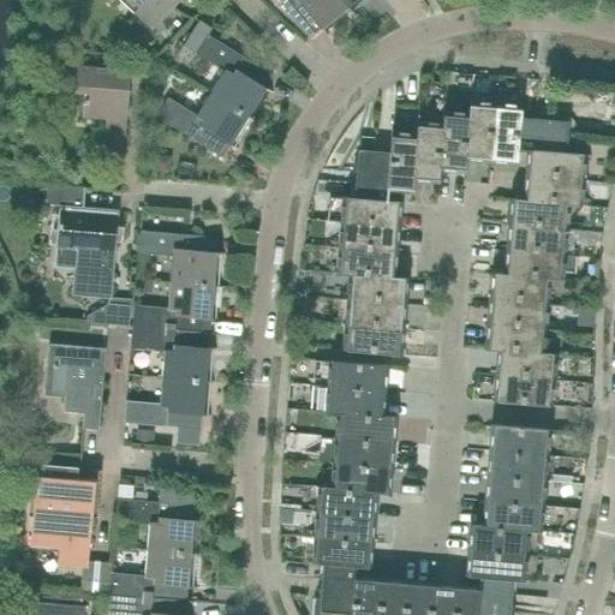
[(127,0),(137,9),(133,13),(150,29),(177,0),(127,0)]
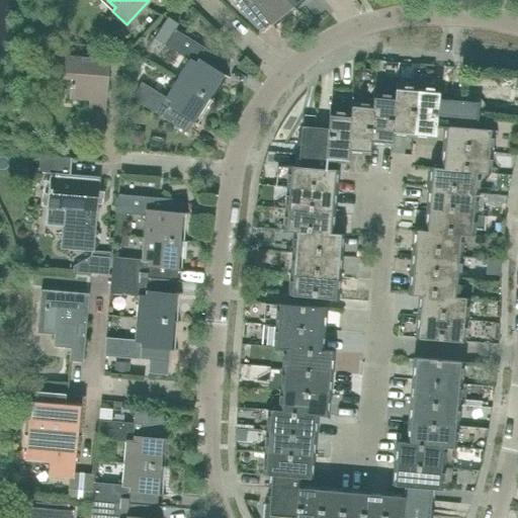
[(286,0),(234,0),(261,31),(270,24),(275,30),(297,12),(286,0)]
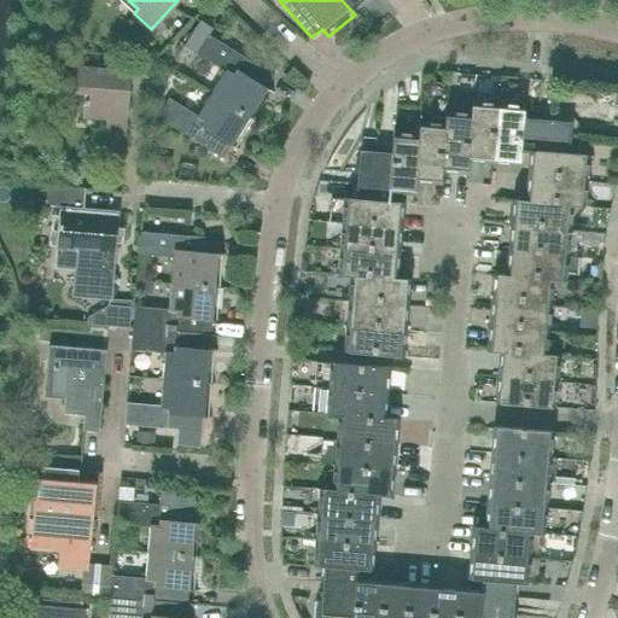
[(342,0),(355,15),(371,0),(342,0)]
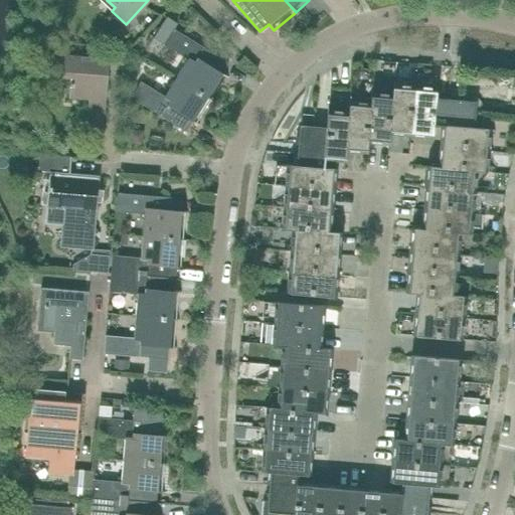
[(173,29),(176,24),(166,18),(153,38),(187,59),(176,78),(213,102),(228,77),(221,73),(228,63),(173,29)]
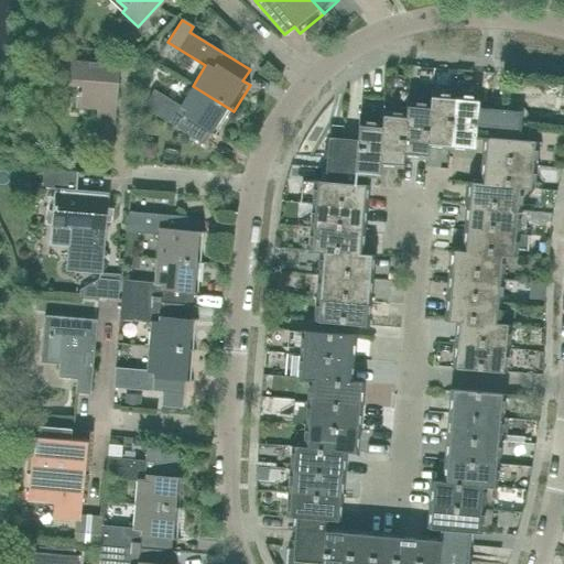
[(112,139),(119,65),(66,61),(64,85),(77,86),(75,107),(97,109),(95,138),(112,139)]
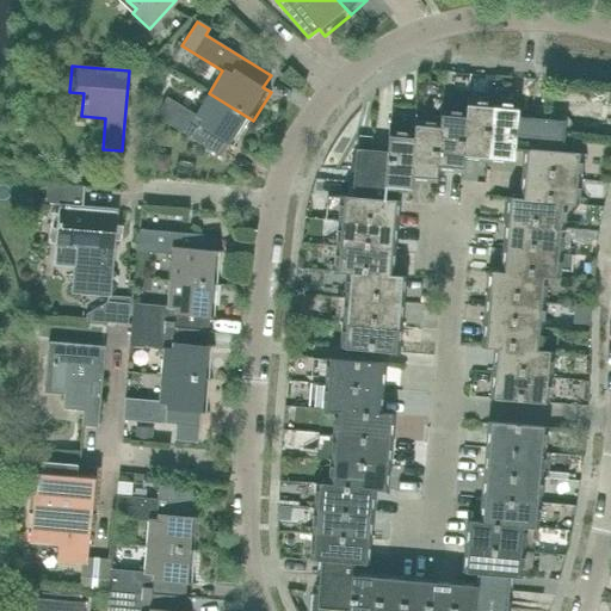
[(235,149),(253,121),(209,93),(195,115),(167,98),(155,116),(220,156),(228,144),(235,149)]
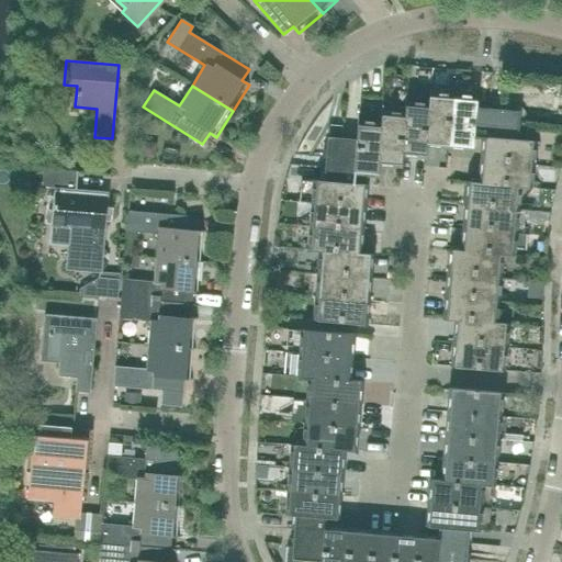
[(448,148),(452,94),(429,92),(428,103),(429,103),(425,146),(426,146),(448,148)]
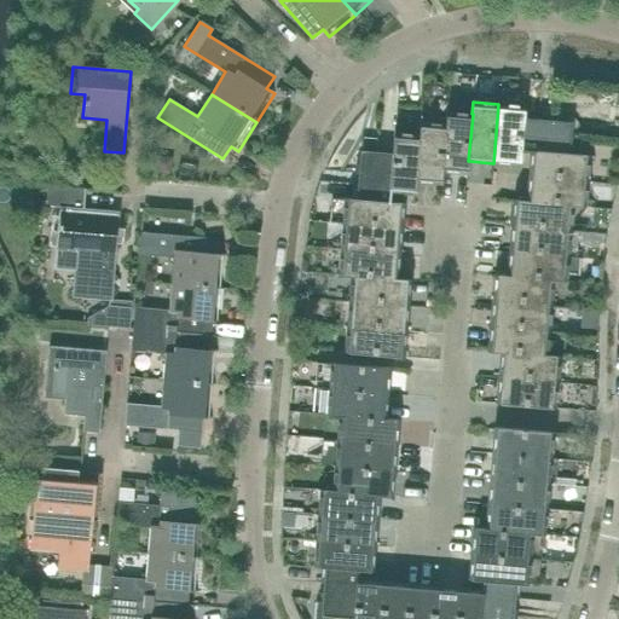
[(524,119),(525,106),(498,104),(493,163),(519,166),(521,151),(531,152),(531,151),(536,152),(537,137),(538,120),(524,119)]
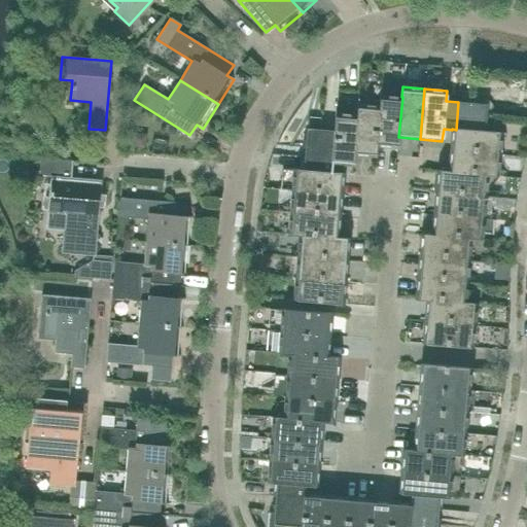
[(402,97),(401,97),(380,96),(379,106),(380,106),(377,146),(398,148),(399,137),(398,137),(402,97)]
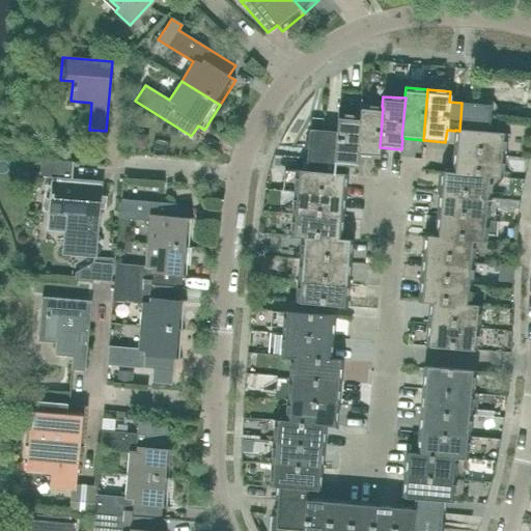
[(491,106),(471,104),(462,103),(460,117),(490,119),(491,106)]
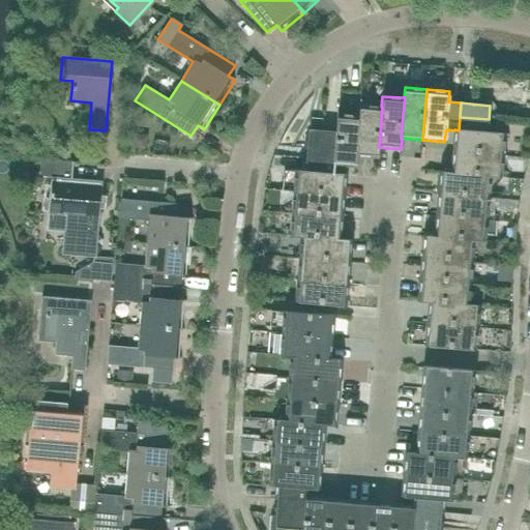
[(382,107),(381,107),(359,105),(358,116),(359,116),(356,155),(378,157),(379,147),(382,107)]
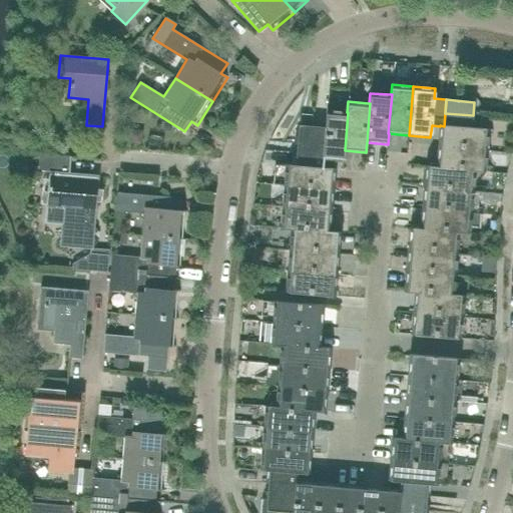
[(348,112),(347,112),(327,110),(325,127),(313,126),(311,154),(323,155),(323,159),(344,161),(345,150),(348,112)]
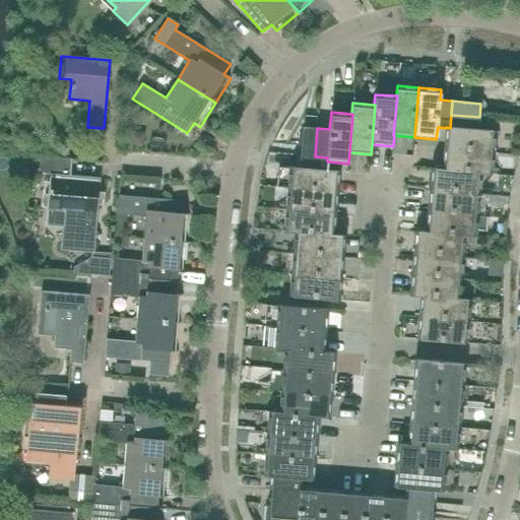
[(477,129),(479,117),(451,115),(450,128),(446,127),(446,128),(444,148),(494,152),(496,131),(477,129)]
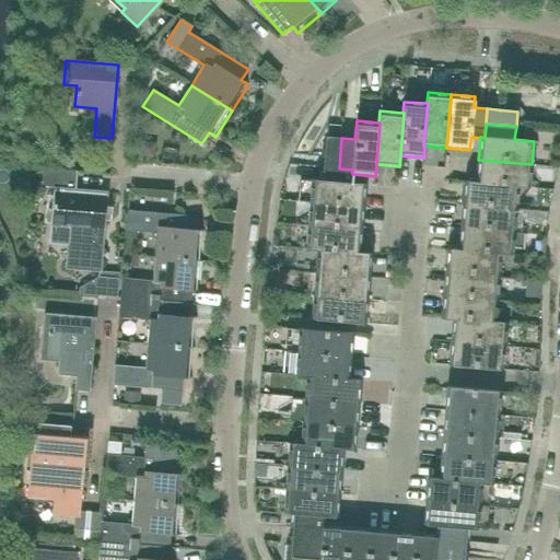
[(339,168),(341,138),(326,137),(324,167),(339,168)]
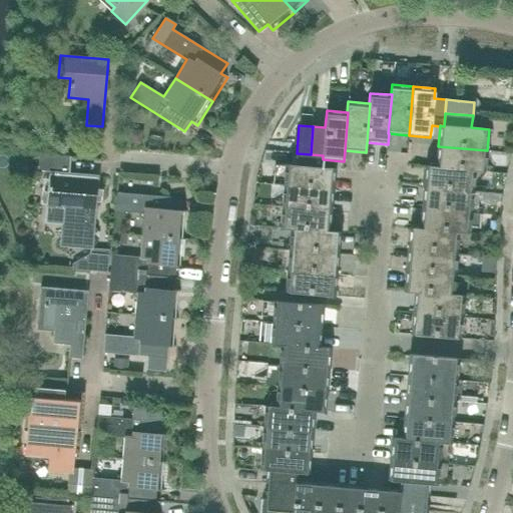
[(485,172),(487,150),(438,146),(436,166),(436,167),(475,170),(475,171),(485,172)]
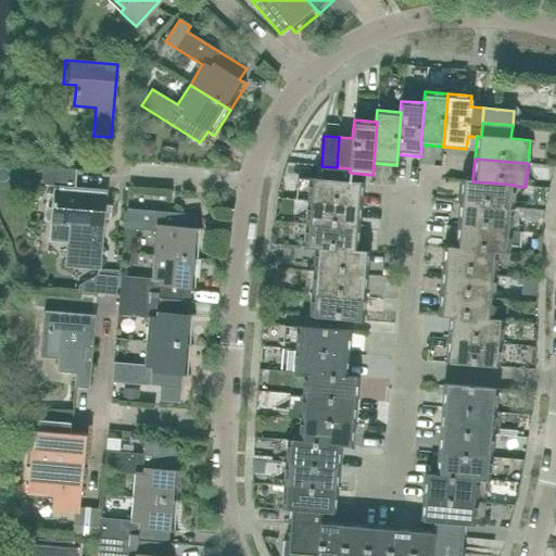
[(350,168),(337,167),(321,166),(320,179),(308,178),(307,202),(361,206),(363,182),(350,181),(350,173),(350,168)]
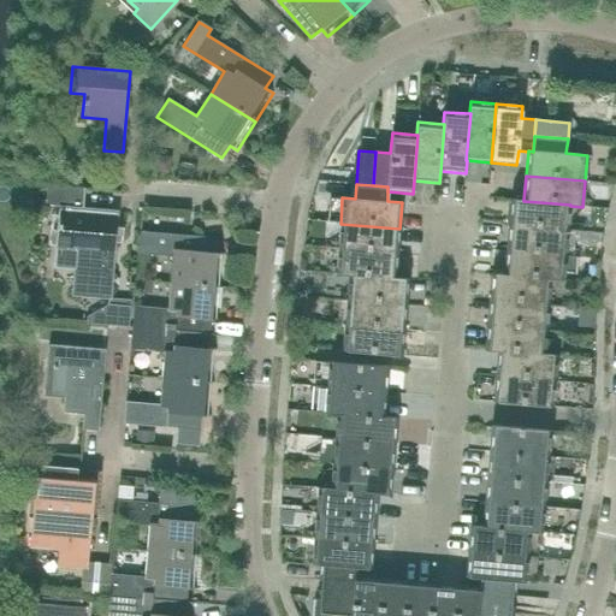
[(82,208),(83,189),(47,185),(46,206),(82,208)]
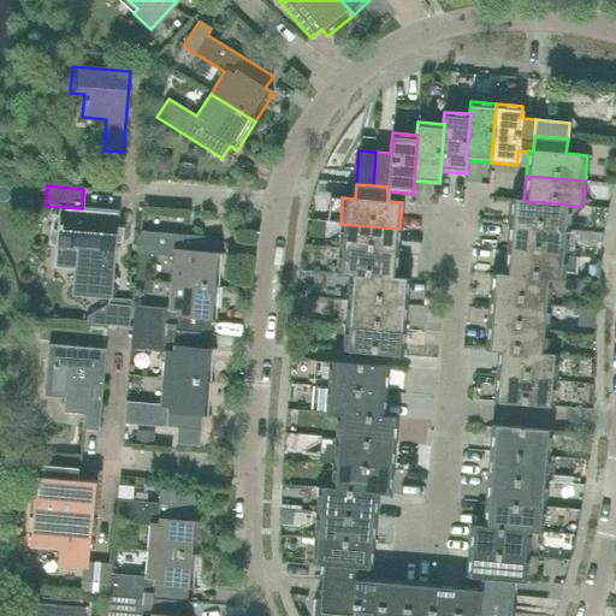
[(523,201),(523,200),(510,199),(509,225),(568,230),(570,206),(570,205),(523,201)]
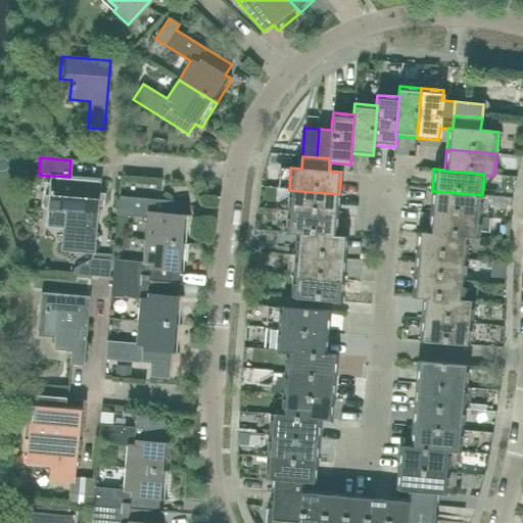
[(93,252),(99,183),(51,179),(47,226),(64,228),(62,250),(93,252)]
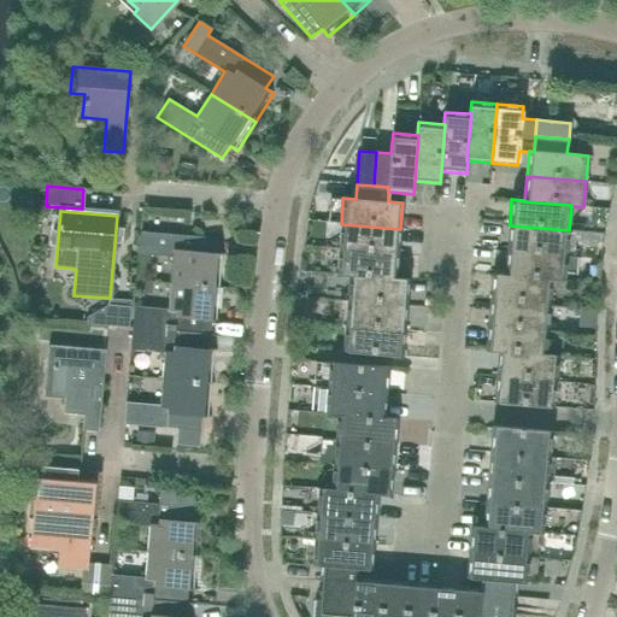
[(398,254),(400,229),(341,224),(339,248),(398,254)]
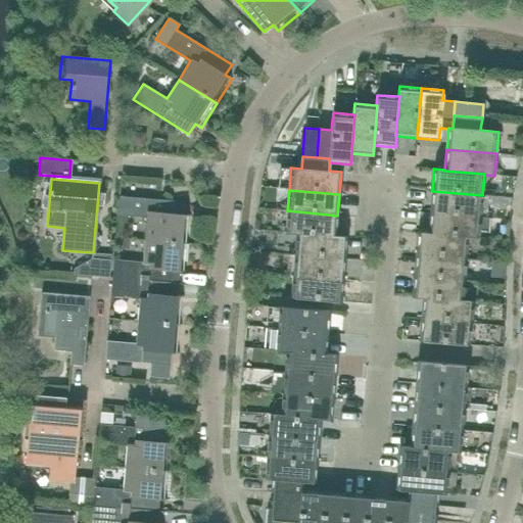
[(480,217),(482,195),(432,191),(430,212),(480,217)]
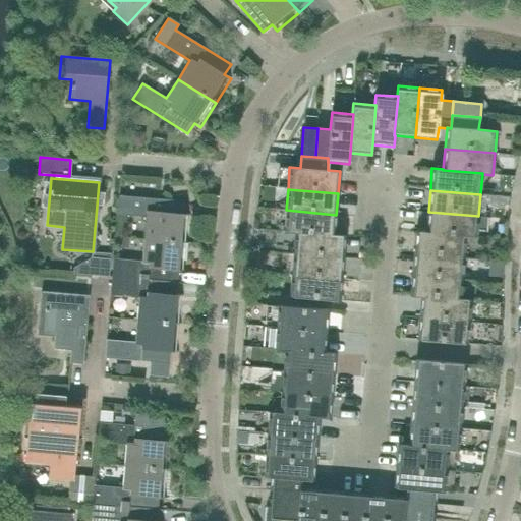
[(182,214),(183,201),(118,196),(117,215),(146,217),(143,239),(188,243),(190,215),(182,214)]
